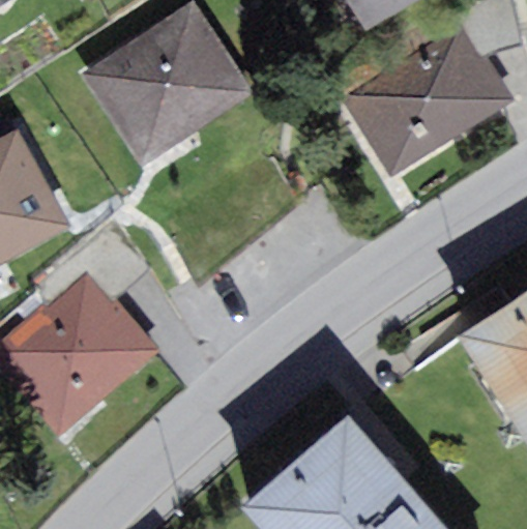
[(348,0),(369,29),(411,0),(348,0)]
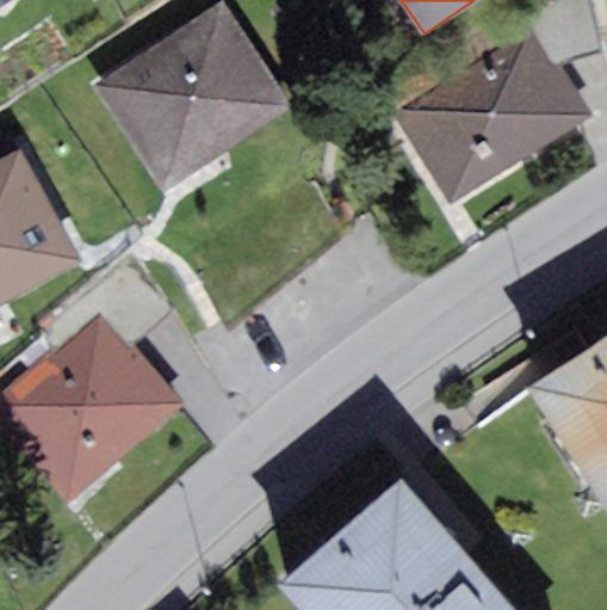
[(220,7),(97,85),(160,185),(284,108),(220,7)]
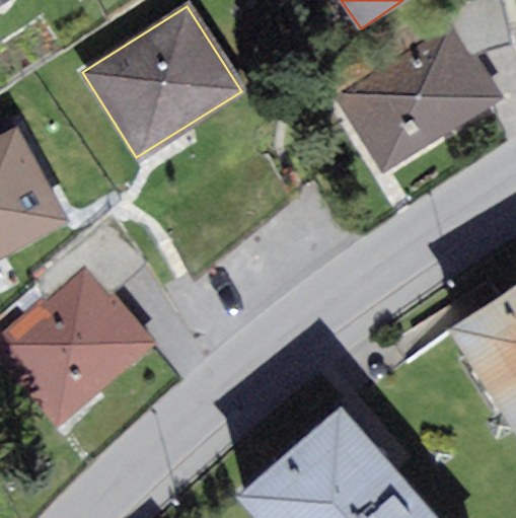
[(452,34),(345,99),(386,169),(494,104),(452,34)]
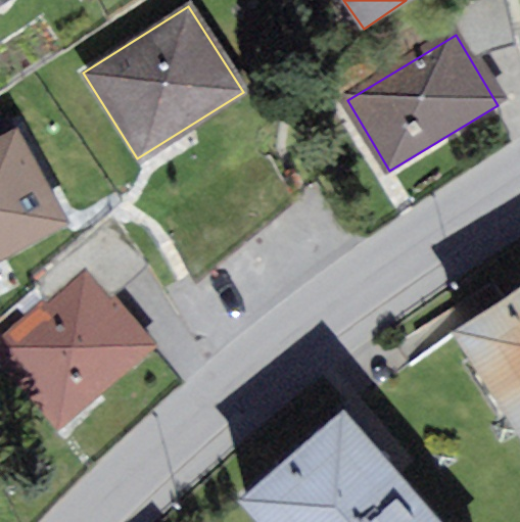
[(19,130),(0,140),(0,262),(69,226),(19,130)]
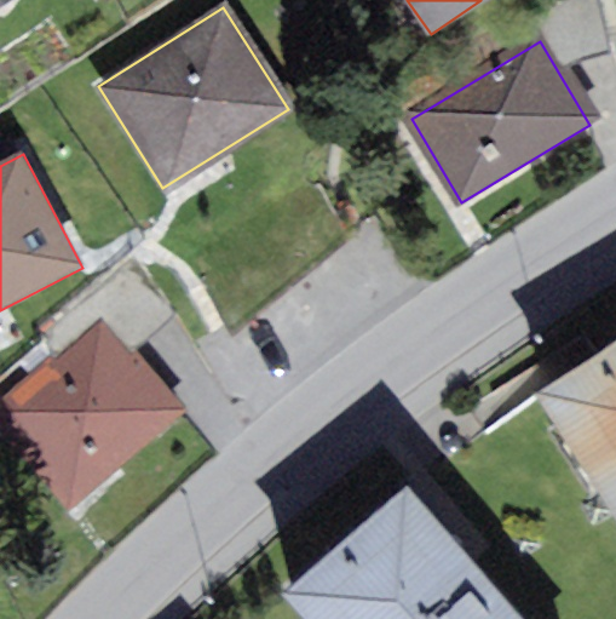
[(180,429),(97,326),(0,405),(0,447),(63,525),(180,429)]
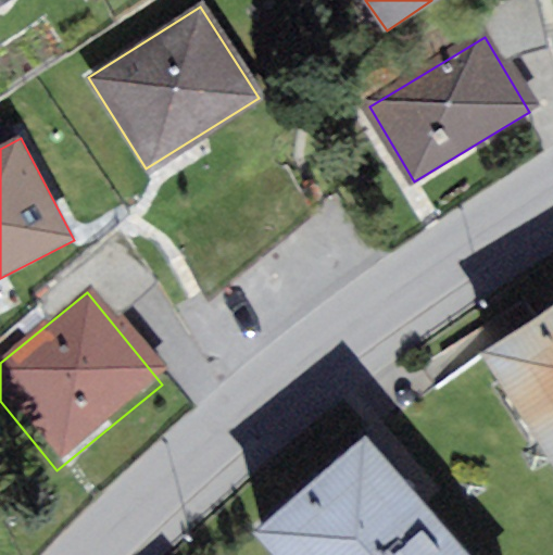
[(552,305),(485,350),(552,454),(552,305)]
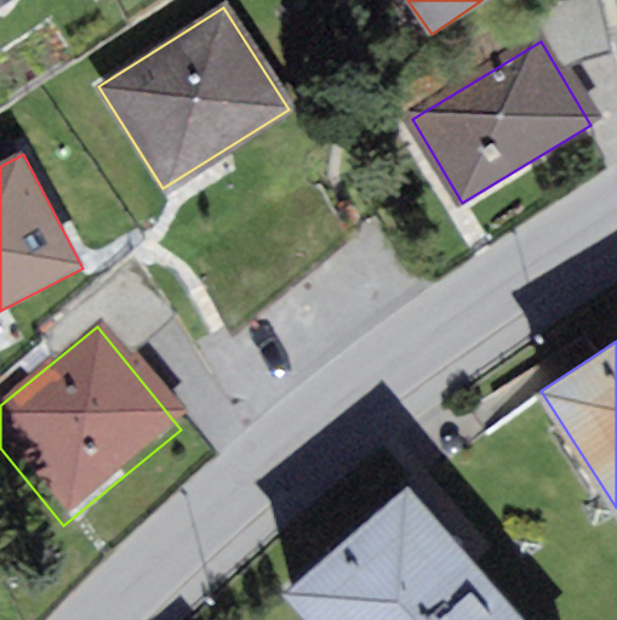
[(523,619),(410,487),(283,593),(304,619),(523,619)]
